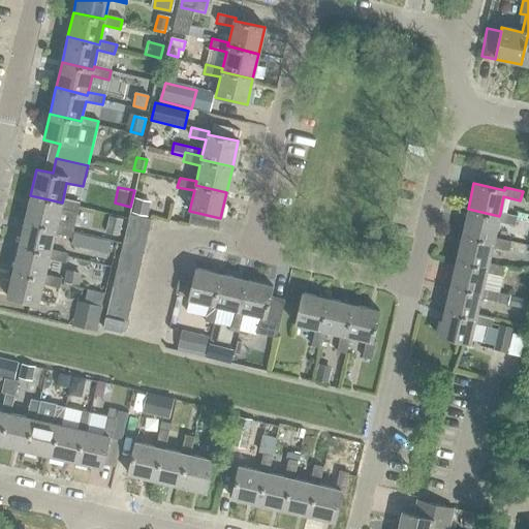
[(30,195),(25,220),(56,227),(57,224),(60,208),(76,212),(80,203),(63,198),(62,203),(30,195)]
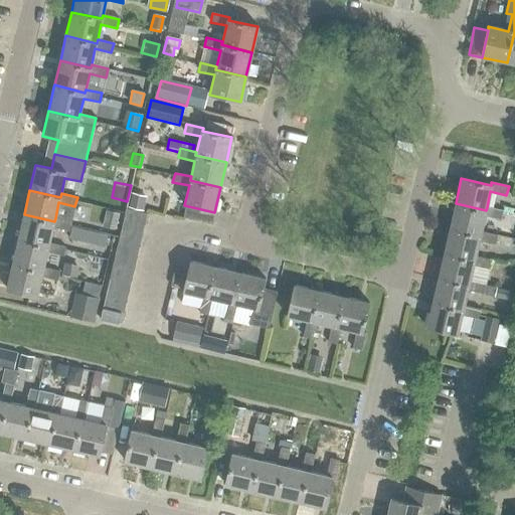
[(128,209),(140,212),(144,196),(132,193),(128,209)]
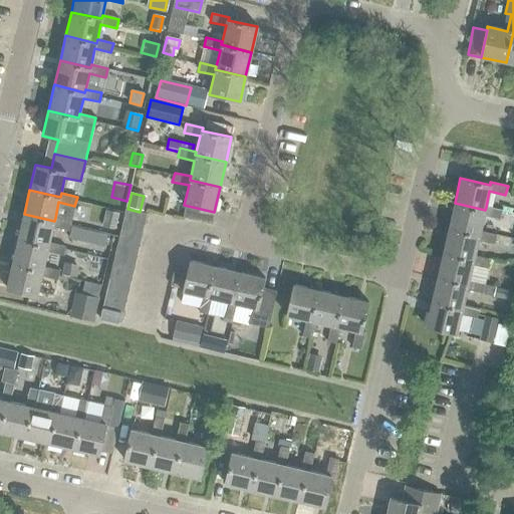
[(455,203),(449,228),(479,235),(480,231),(484,216),(500,219),(502,210),(486,207),(485,210),(455,203)]
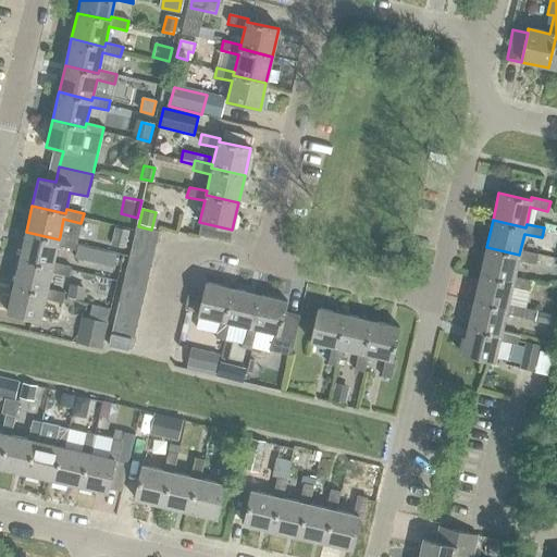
[(157,244),(159,232),(136,226),(133,238),(157,244)]
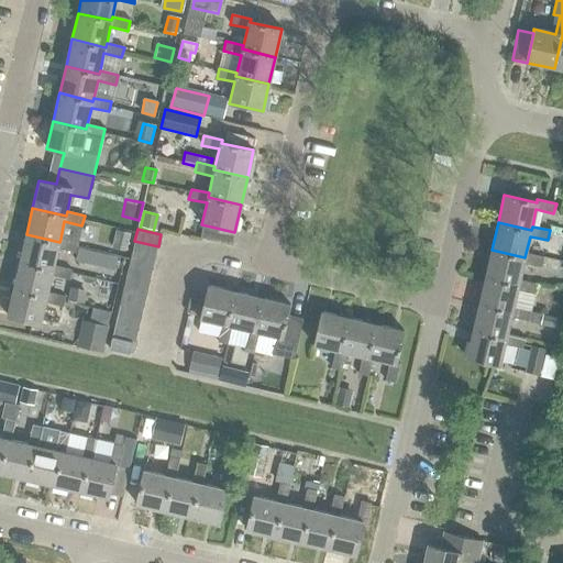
[(112,247),(124,251),(129,234),(116,231),(112,247)]
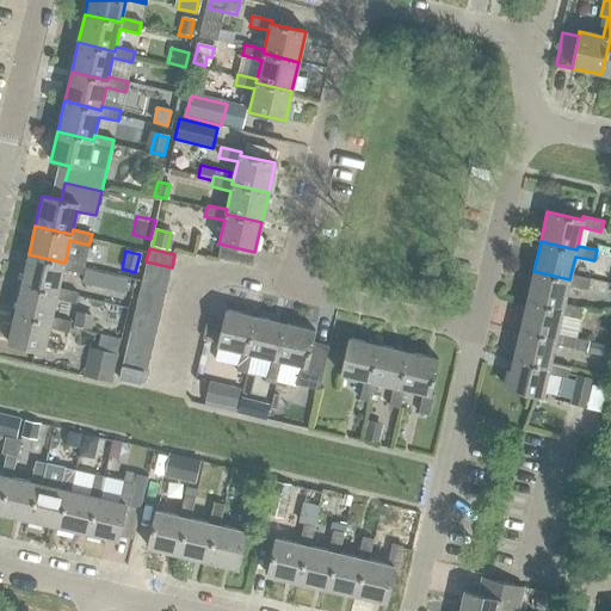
[(29,254),(22,284),(57,292),(59,288),(63,270),(82,275),(85,263),(66,259),(65,263),(29,254)]
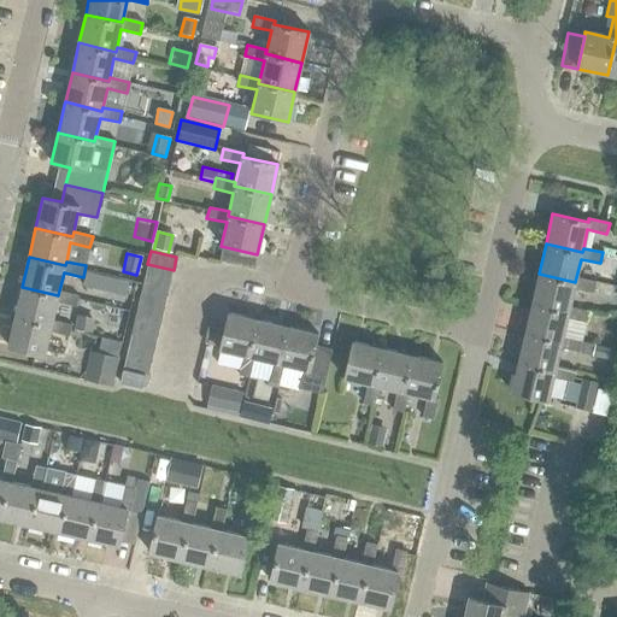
[(145,277),(170,283),(174,270),(147,264),(145,277)]
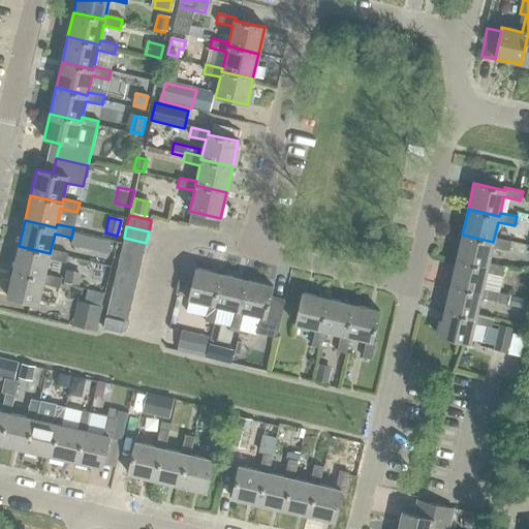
[(110,244),(73,235),(70,245),(107,255),(110,244)]
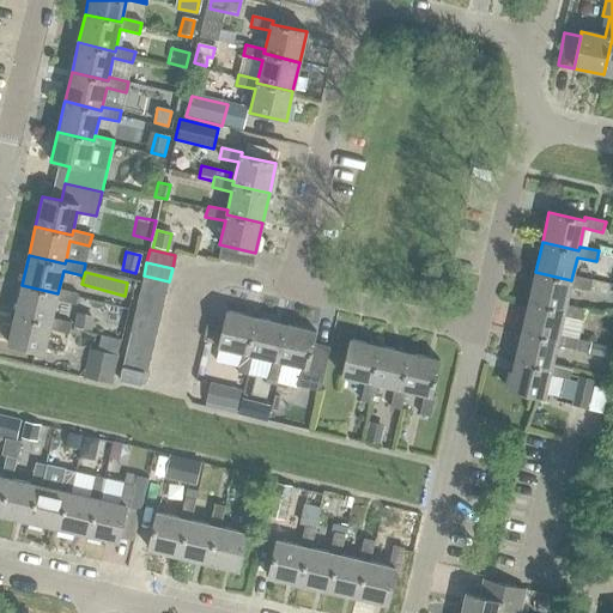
[(535,272),(528,302),(565,310),(565,305),(570,286),(589,291),(592,280),(572,275),(571,280),(535,272)]
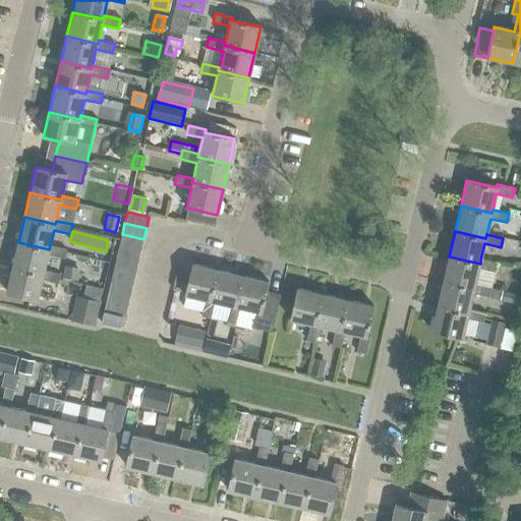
[(119,245),(140,250),(143,239),(122,234),(120,241),(119,245)]
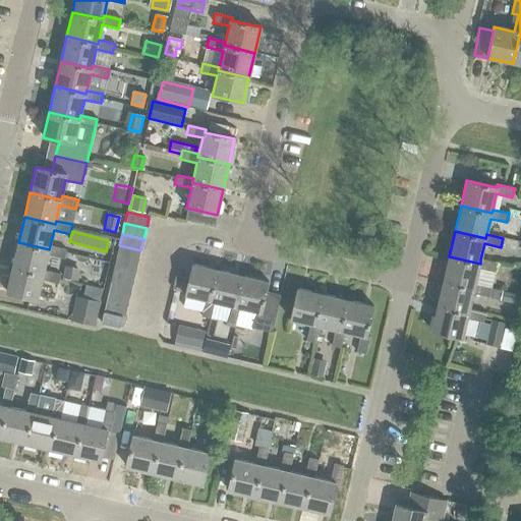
[(18,242),(12,268),(44,275),(44,271),(48,254),(64,258),(66,249),(50,245),(49,249),(18,242)]
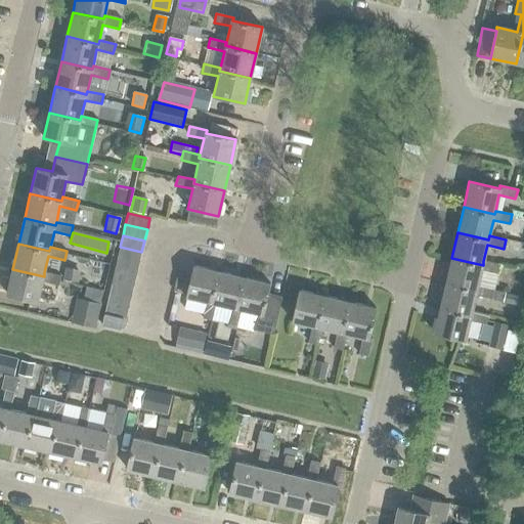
[(141,252),(120,247),(117,258),(139,263),(141,252)]
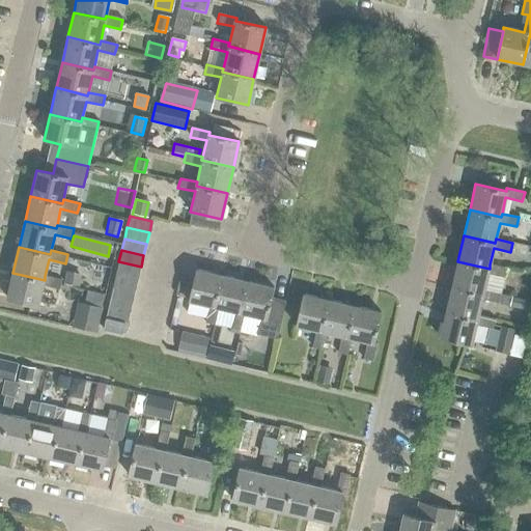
[(141,267),(118,261),(116,272),(138,277),(141,267)]
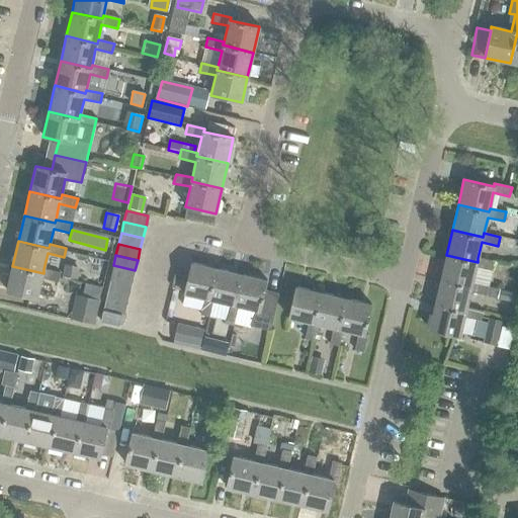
[(446,255),(440,279),(471,286),(472,283),(476,267),(492,271),(495,262),(478,258),(478,262),(446,255)]
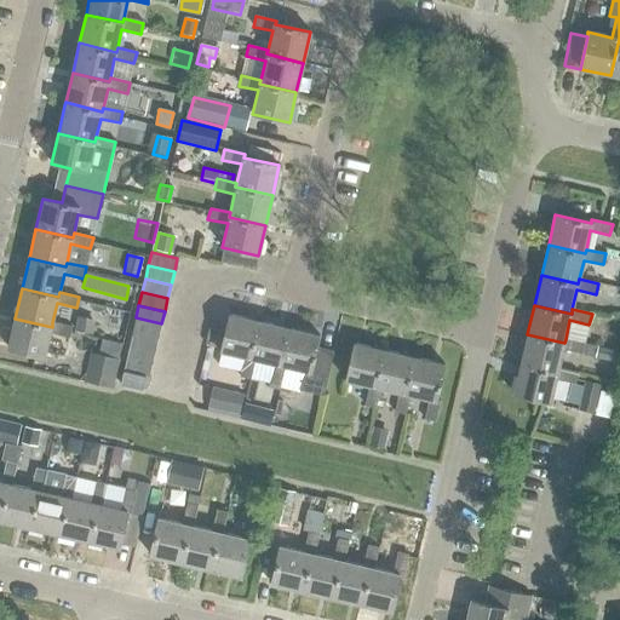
[(251,379),(254,360),(251,359),(259,322),(228,315),(219,352),(244,357),(240,377),(251,379)]
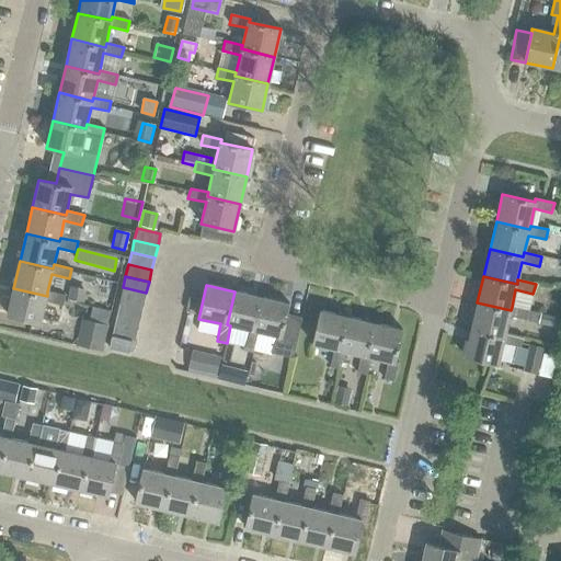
[(146,293),(123,287),(119,299),(144,305),(146,293)]
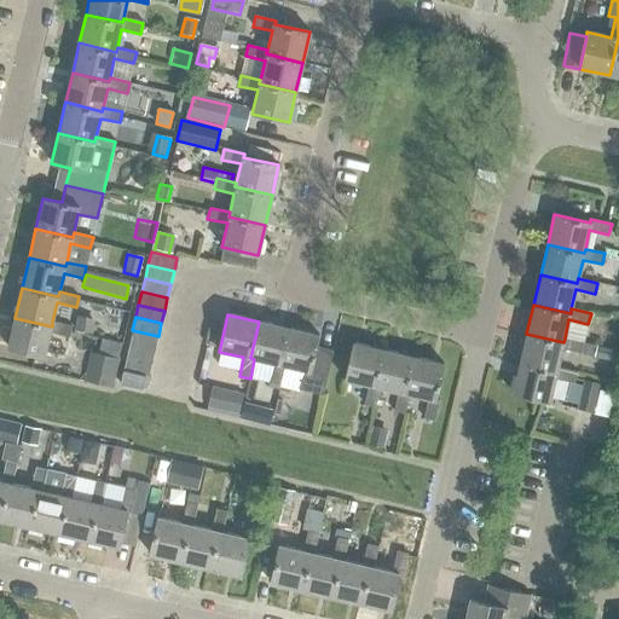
[(52,327),(15,318),(7,348),(45,357),(50,333),(69,337),(71,327),(52,322),(52,327)]
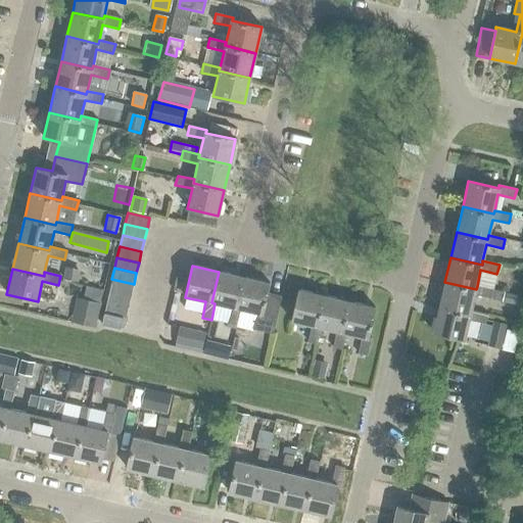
[(79,274),(64,271),(63,279),(77,282),(79,274)]
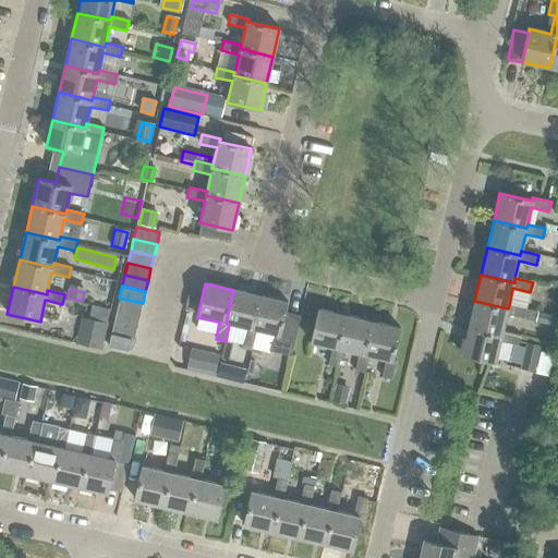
[(252,348),(256,330),(252,329),(259,295),(233,290),(226,323),(229,324),(246,328),(242,346),(252,348)]
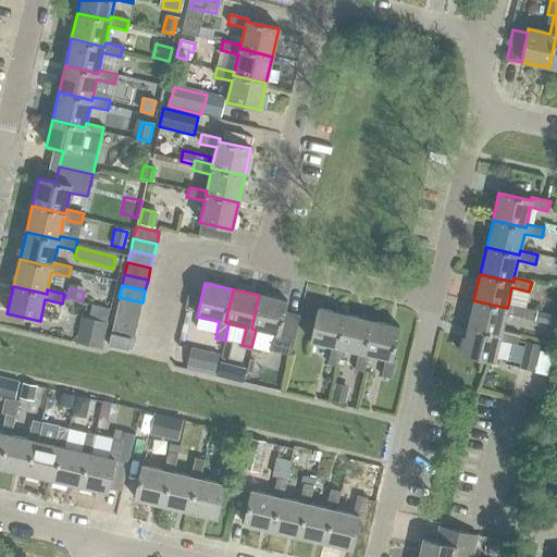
[(251,329),(256,330),(273,333),(269,351),(291,356),(299,318),(284,314),(286,301),(259,295),(251,329)]
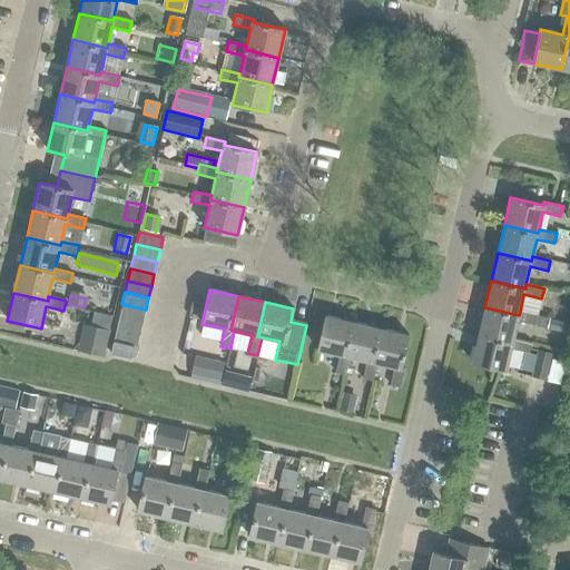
[(119,316),(143,322),(146,310),(121,304),(119,316)]
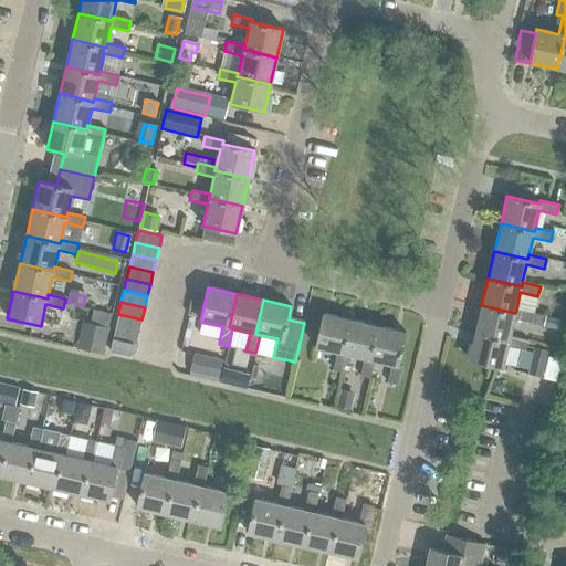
[(515,313),(481,305),(475,333),(509,341),(510,336),(514,320),(532,323),(534,313),(516,310),(515,313)]
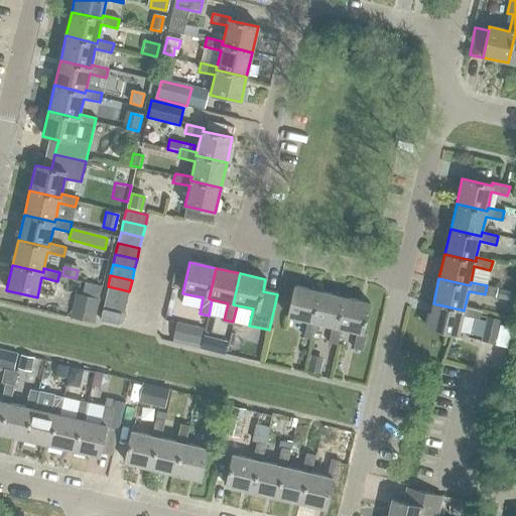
[(105,297),(127,302),(129,291),(108,286),(105,297)]
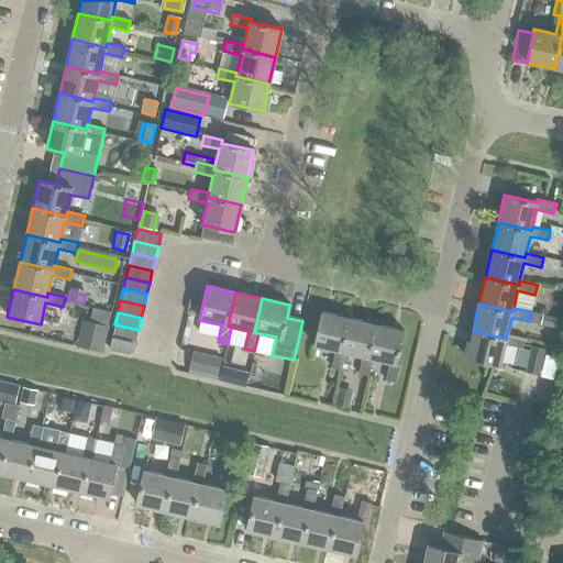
[(341,371),(345,353),(341,352),(349,319),(321,312),(313,346),(334,351),(331,368),(341,371)]
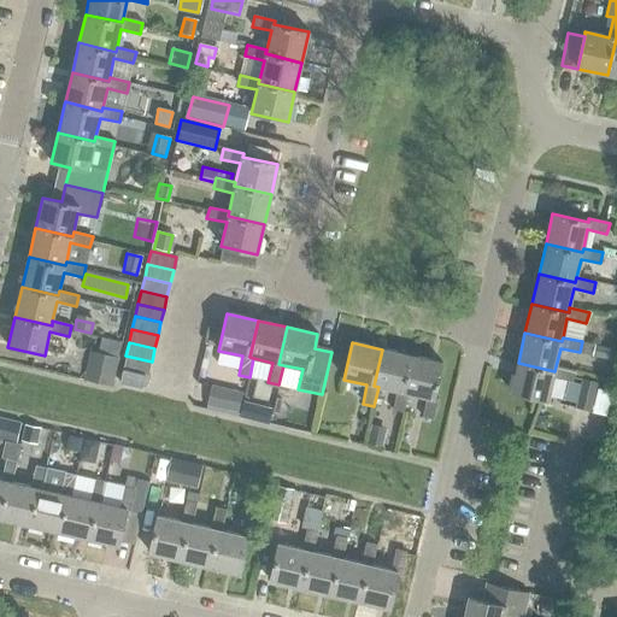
[(616,359),(616,358),(616,351),(593,346),(592,356),(616,359)]
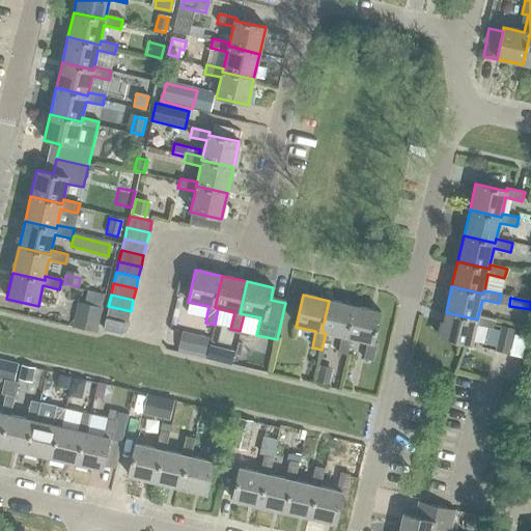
[(347,356),(351,339),(347,338),(355,306),(329,301),(322,332),(326,333),(341,337),(338,354),(347,356)]
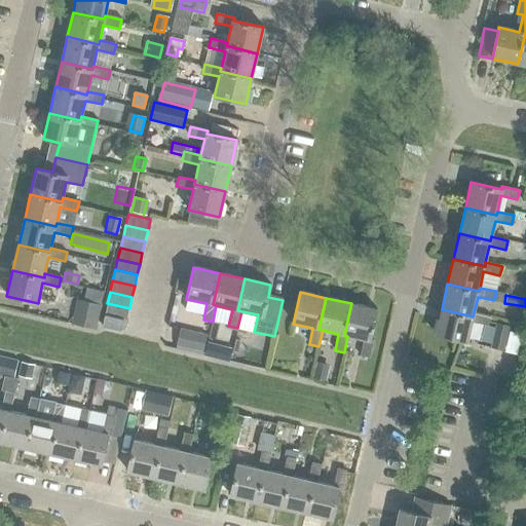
[(96,329),(101,305),(81,301),(75,325),(96,329)]
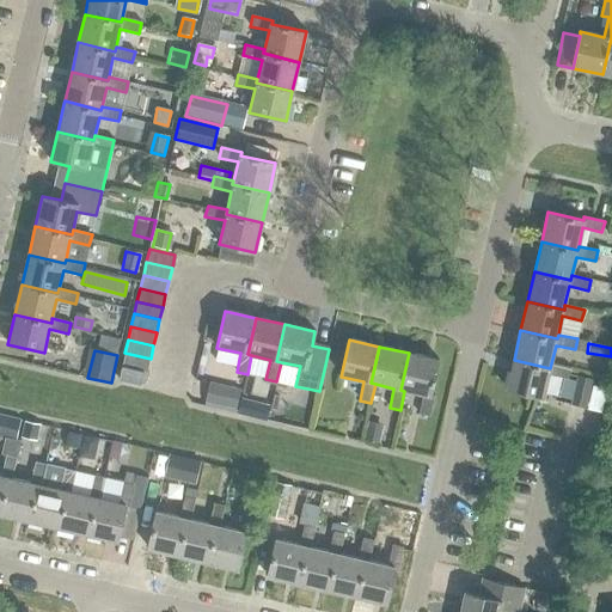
[(122,366),(145,372),(147,372),(151,359),(124,353),(122,366)]
